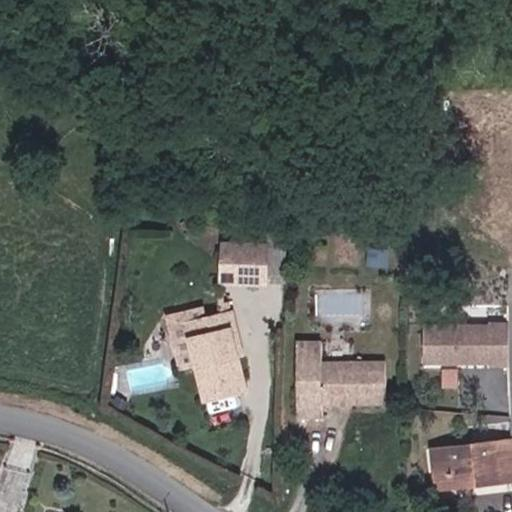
[(213,271),(260,271),(260,239),(215,238),(213,271)]
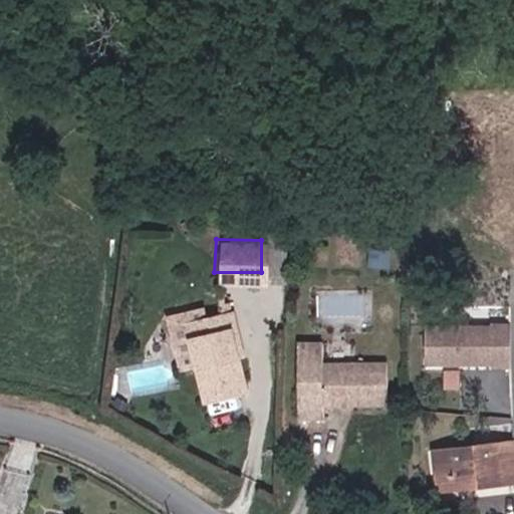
[(280,273),(279,240),(261,240),(261,272),(280,273)]
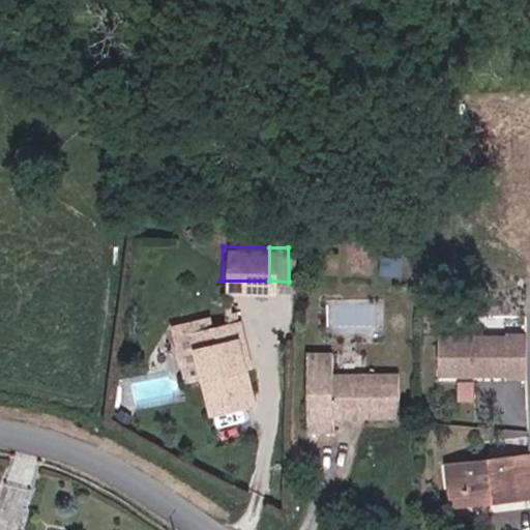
[(240,323),(227,328),(215,331),(212,321),(178,333),(197,387),(211,382),(222,414),(258,401),(248,372),(256,370),(240,323)]
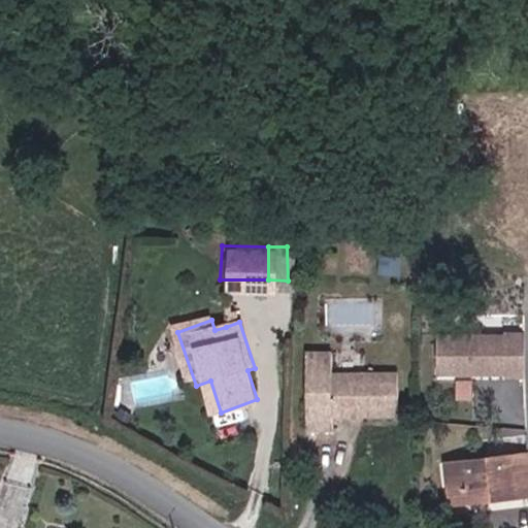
[(523,333),(439,334),(440,377),(523,377),(523,333)]
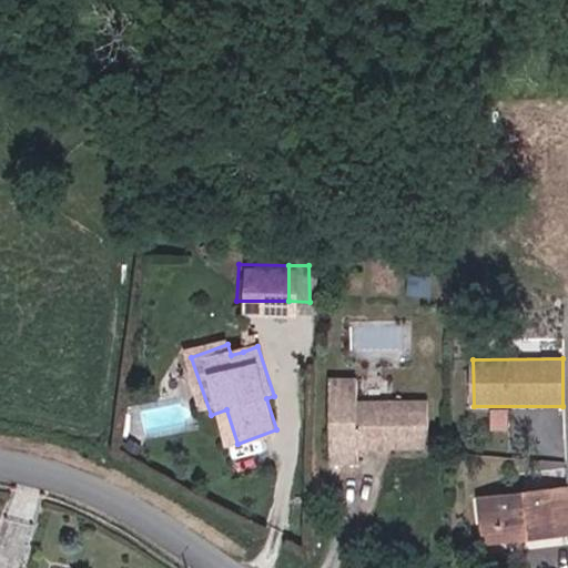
[(357,377),(330,378),(330,458),(357,458),(358,444),(429,443),(429,398),(357,399),(357,377)]
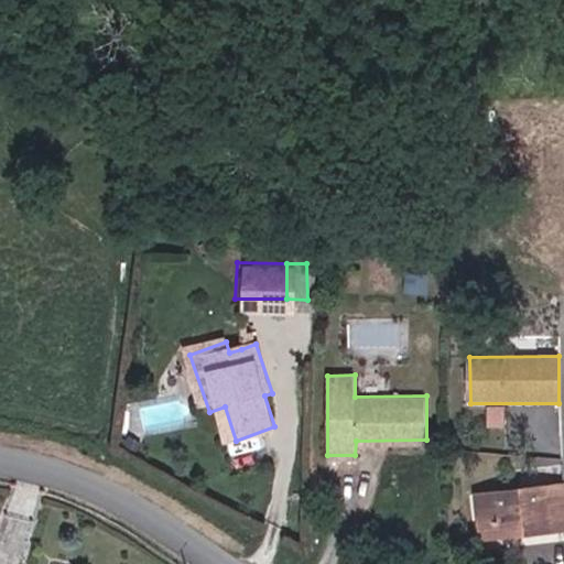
[(481,529),(531,530),(563,530),(563,486),(554,486),(502,488),(479,488),(481,529)]
